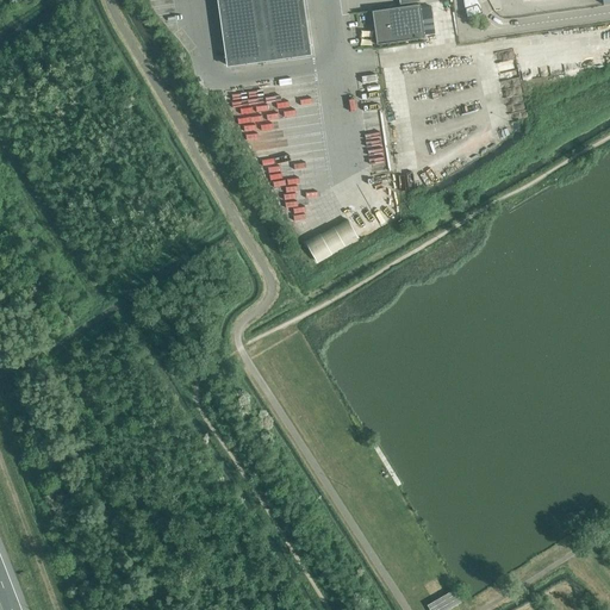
[(217,0),(226,67),(311,55),(303,0),(217,0)]
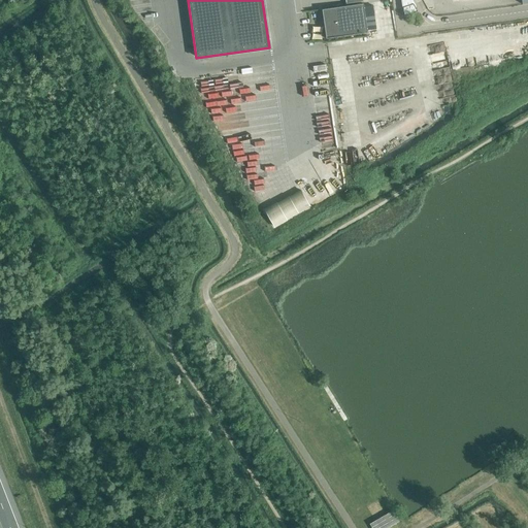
[(411,0),(402,0),(403,7),(404,11),(404,17),(418,11),(416,7),(414,4),(411,0)]
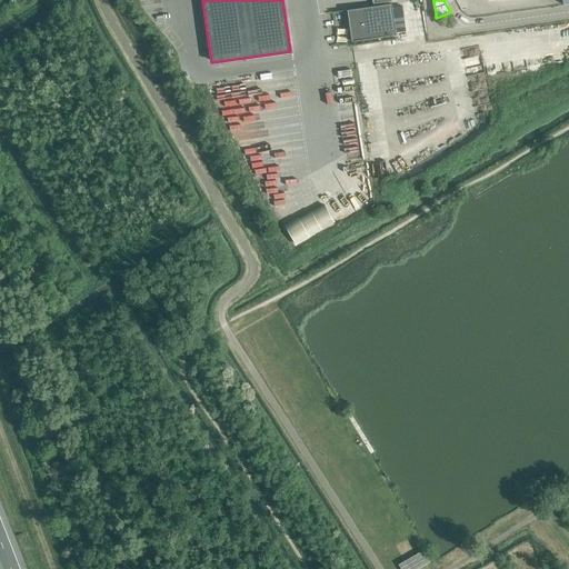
[(373,7),(348,10),(352,41),(397,36),(392,3),(373,7)]
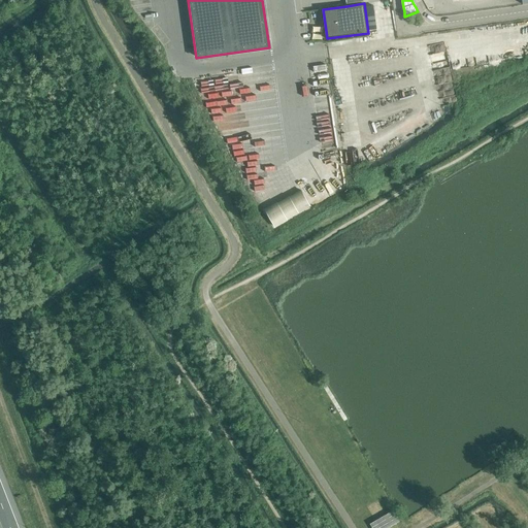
[(252,130),(273,128),(272,118),(251,121),(252,130)]
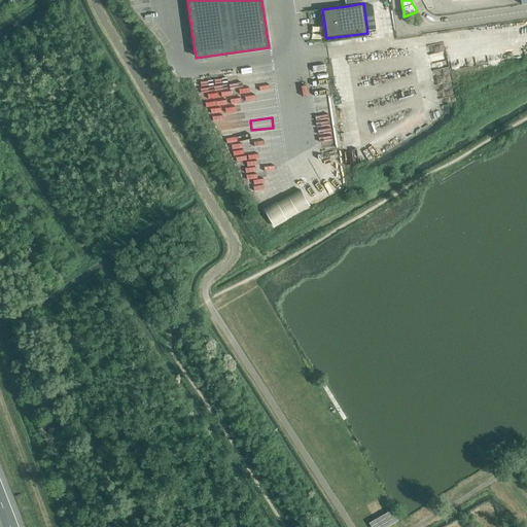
[(265,208),(274,225),(311,206),(301,188),(265,208)]
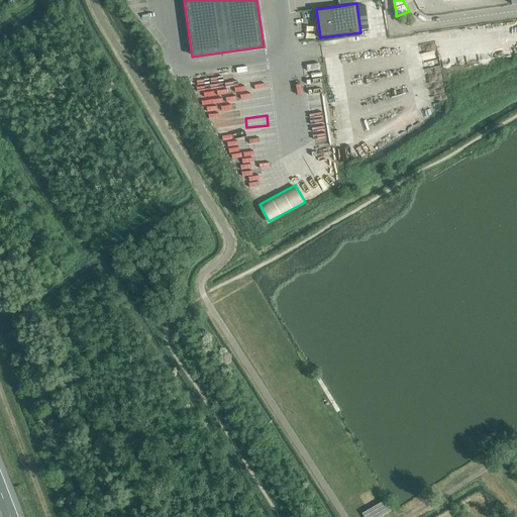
[(364,516),(380,516),(391,511),(384,500),(362,513),(364,516)]
